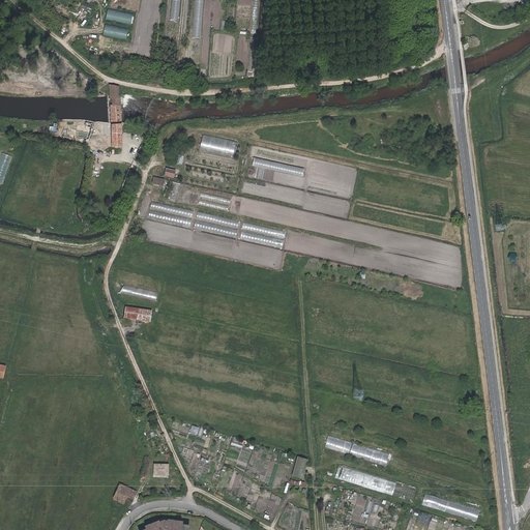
[(178,20),(179,0),(171,0),(170,20),(178,20)]
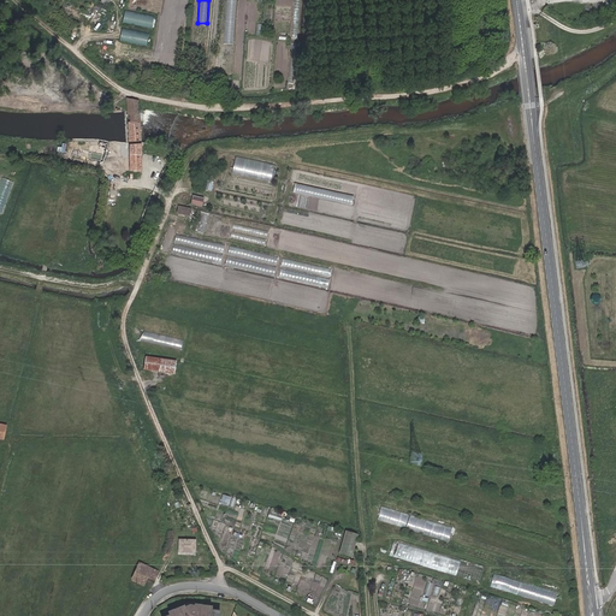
[(232,43),(236,0),(226,0),(224,43),(232,43)]
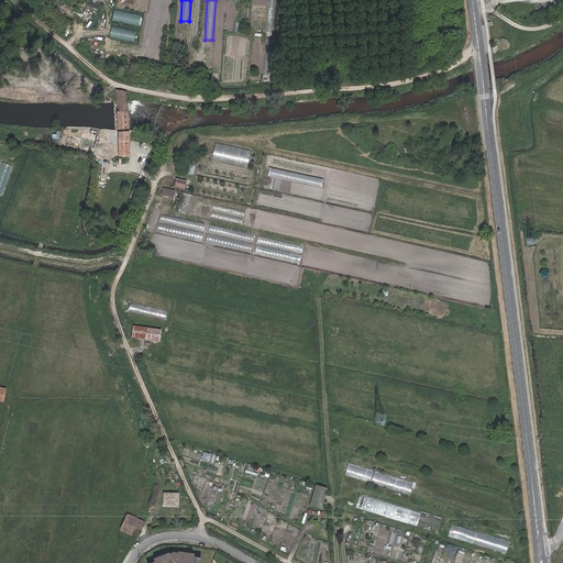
[(114,9),(112,21),(140,26),(142,14),(114,9)]
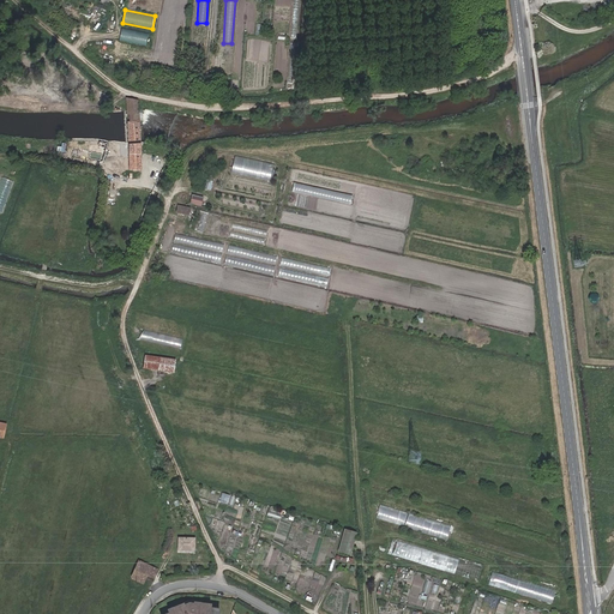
[(146,46),(149,32),(121,29),(120,42),(146,46)]
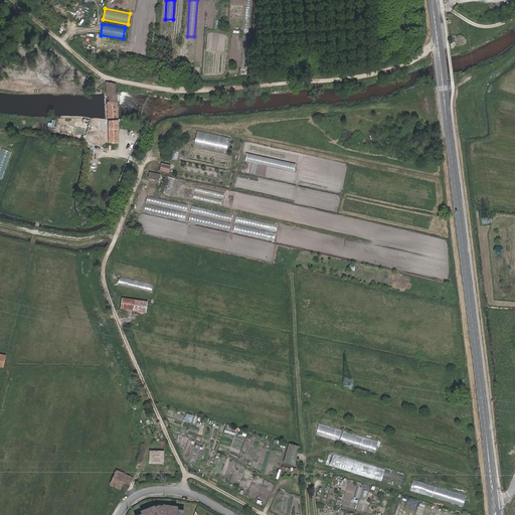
[(115,57),(113,70),(124,71),(125,65),(125,59),(115,57)]
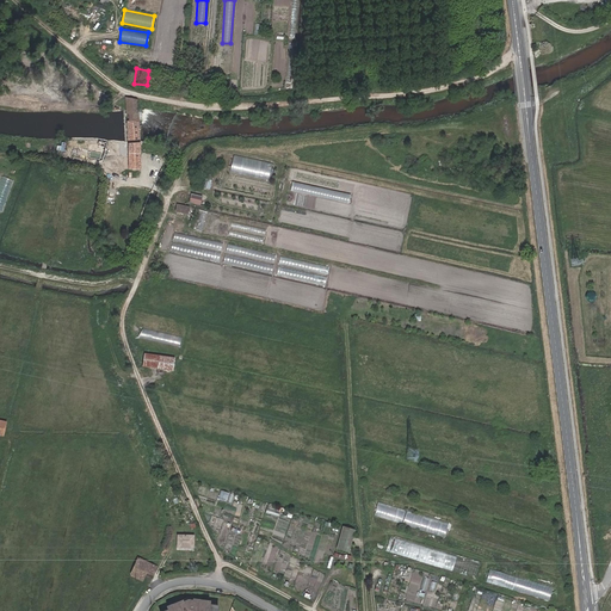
[(143,98),(129,93),(129,172),(146,172),(144,117),(143,98)]
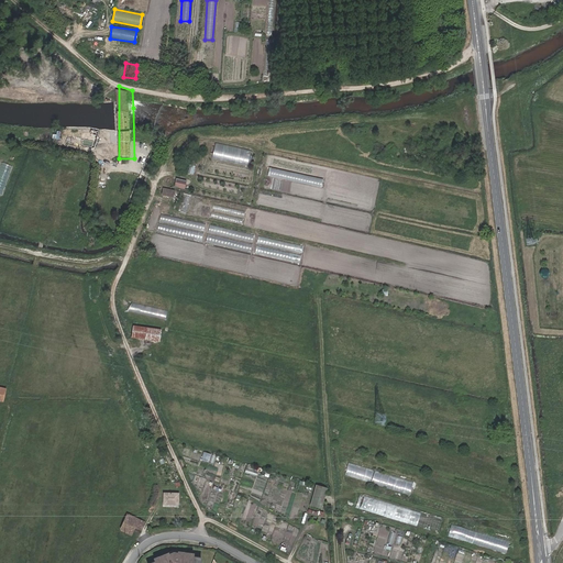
[(100,134),(91,133),(88,147),(97,147),(100,134)]
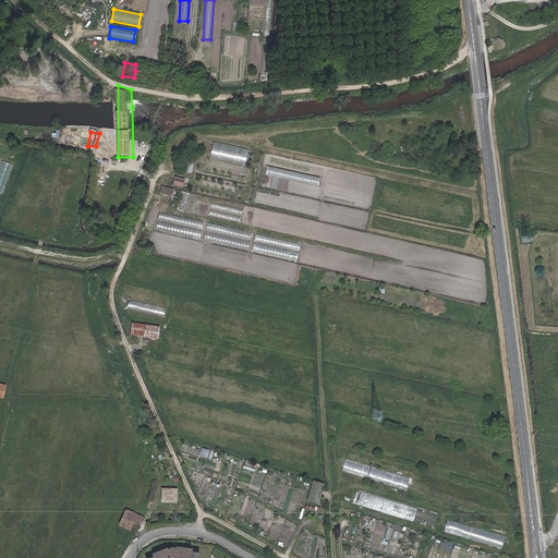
[(250,146),(214,137),(209,154),(245,162),(250,146)]
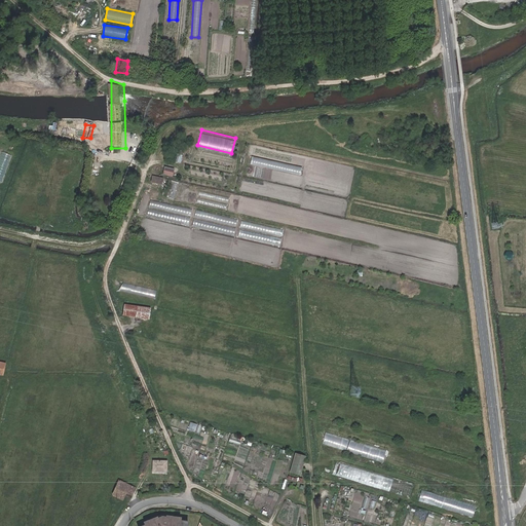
[(301,164),(252,154),(250,163),(300,174),(301,164)]
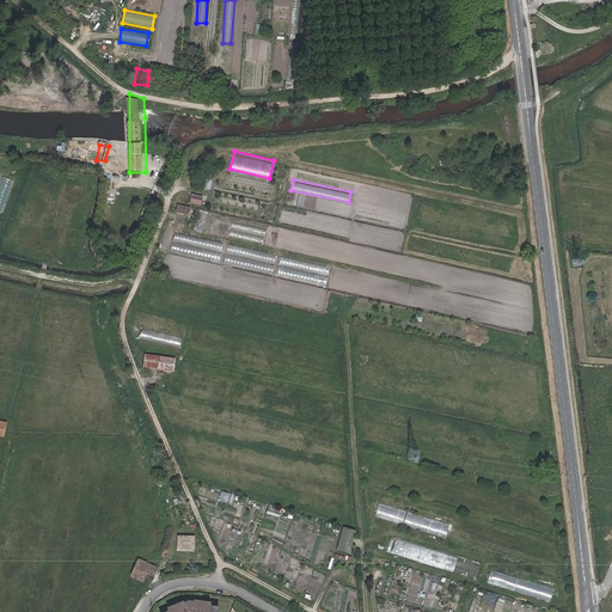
[(202,194),(190,191),(189,202),(201,204),(202,194)]
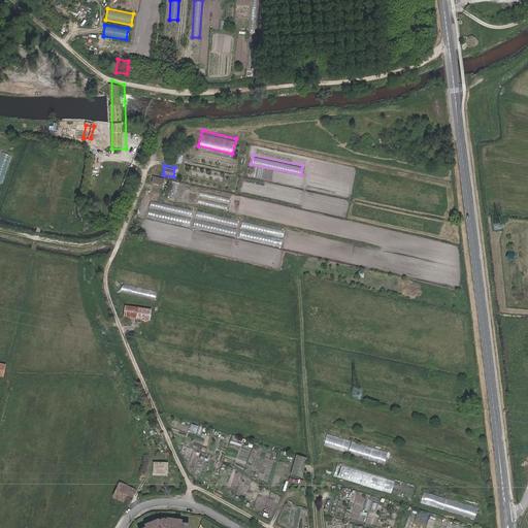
[(174,199),(178,184),(173,183),(169,198),(174,199)]
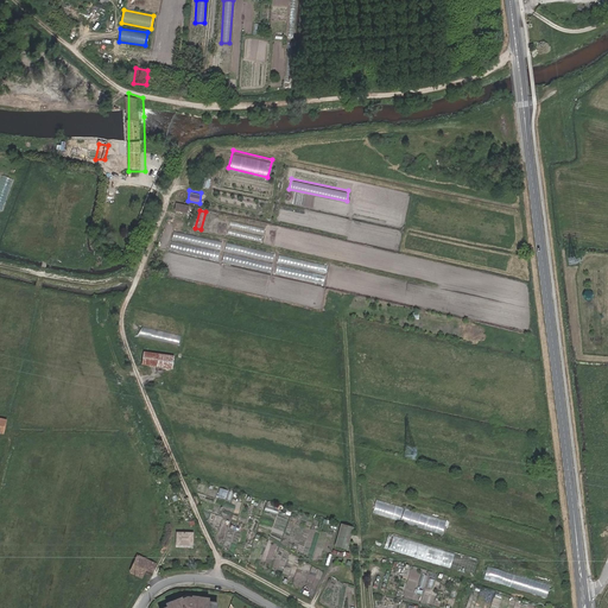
[(222,238),(172,228),(171,238),(220,248),(222,238)]
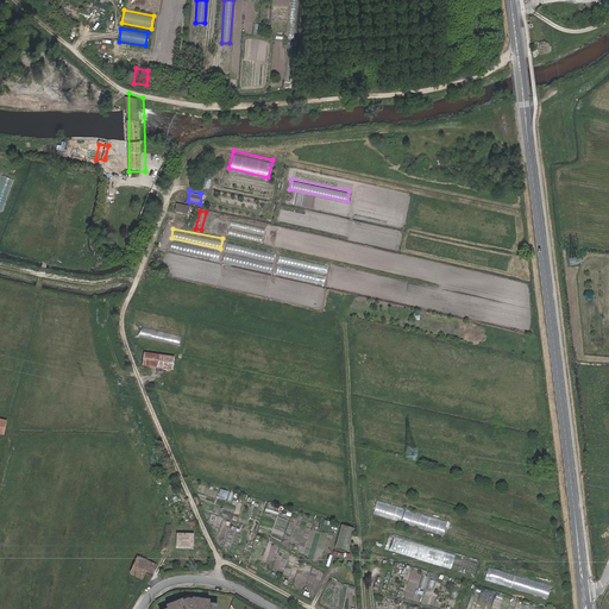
[(275,251),(226,239),(224,250),(272,261),(275,251)]
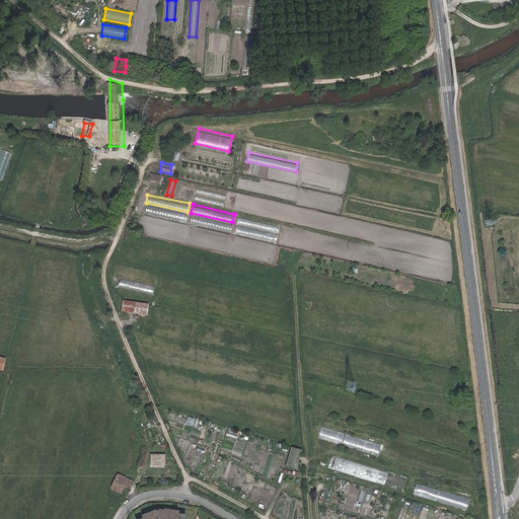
[(189,213),(146,205),(144,212),(187,221),(189,213)]
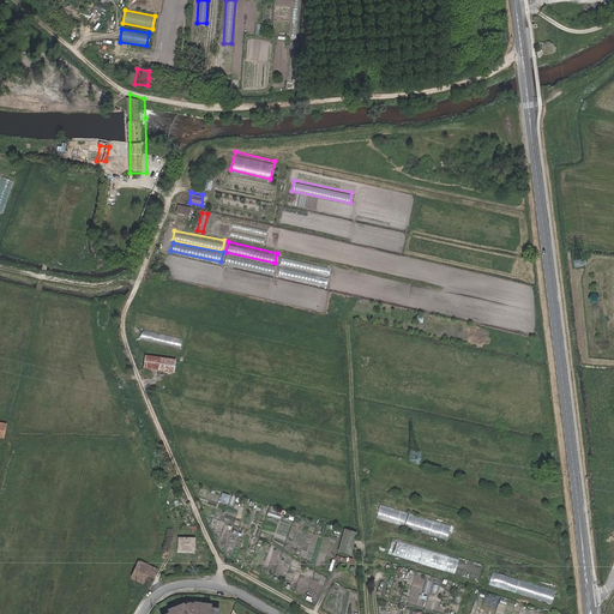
[(275,265),(226,253),(223,263),(274,275),(275,265)]
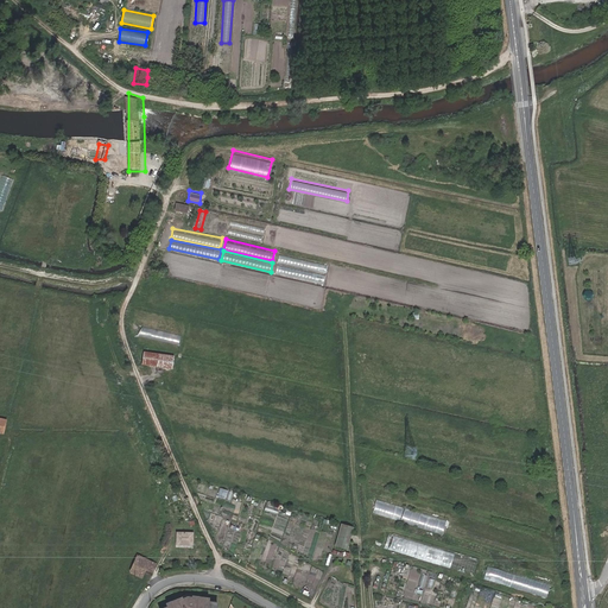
[(328,263),(278,252),(276,261),(325,272),(328,263)]
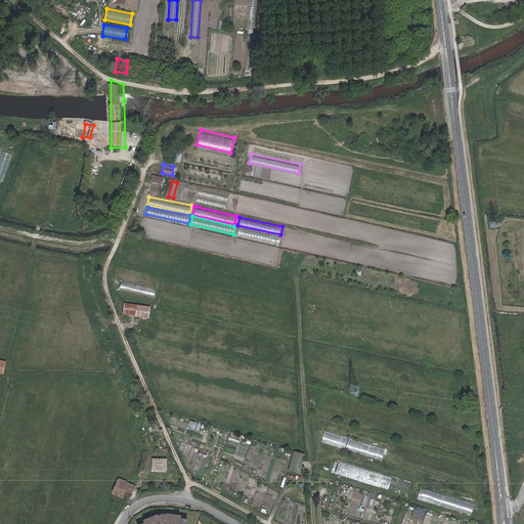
[(281,235),(237,226),(236,235),(279,245),(281,235)]
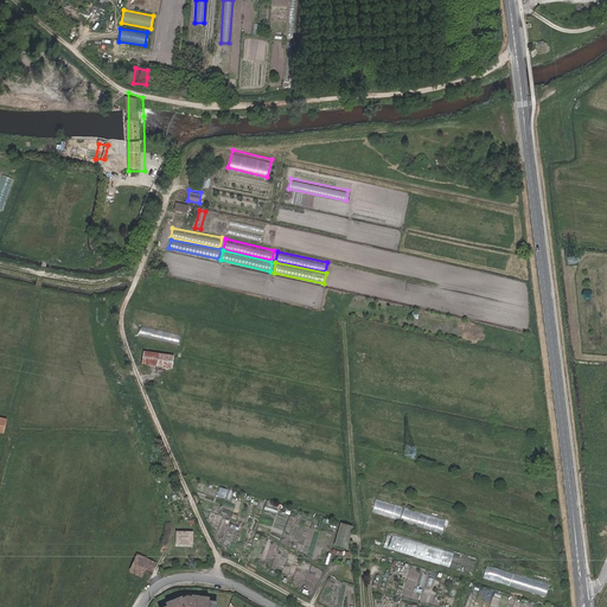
[(181,332),(136,323),(134,333),(179,344),(181,332)]
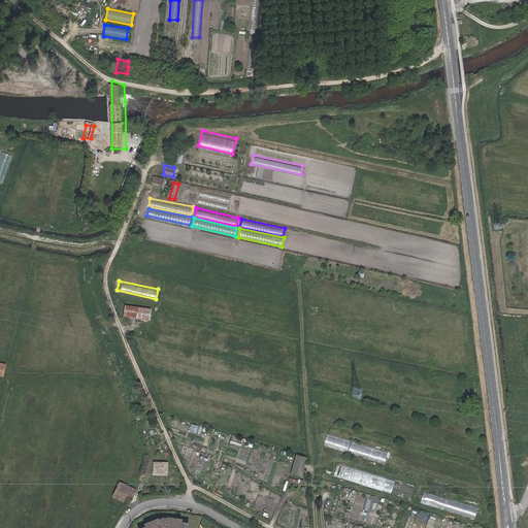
[(123,317),(135,318),(137,307),(124,305),(123,317)]
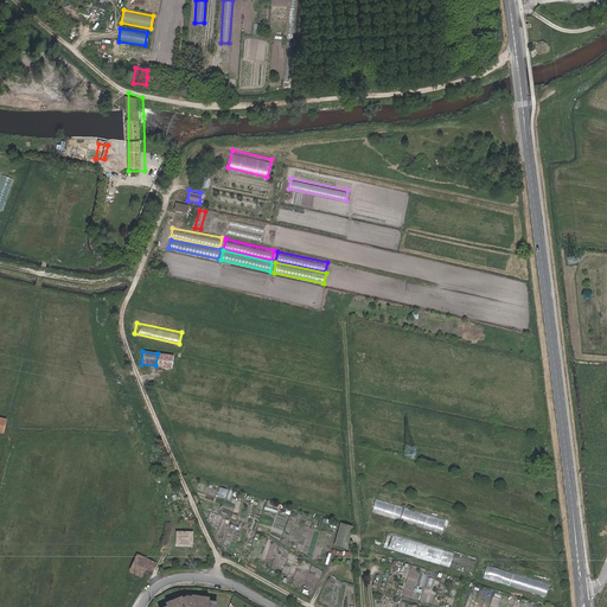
[(141,369),(144,375),(166,370),(165,363),(155,365),(141,369)]
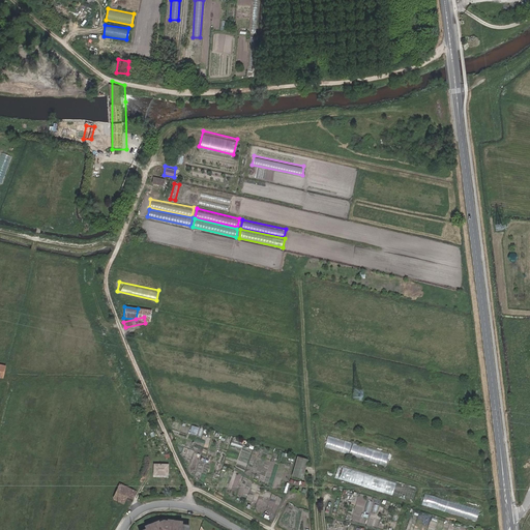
[(319,404),(322,404),(324,404),(323,392),(313,392),(314,399),(319,399),(319,404)]
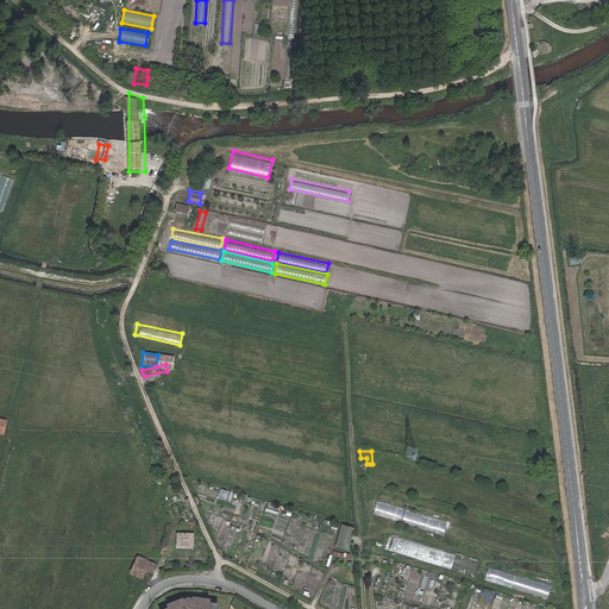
[(220,488),(218,497),(226,500),(228,491),(220,488)]
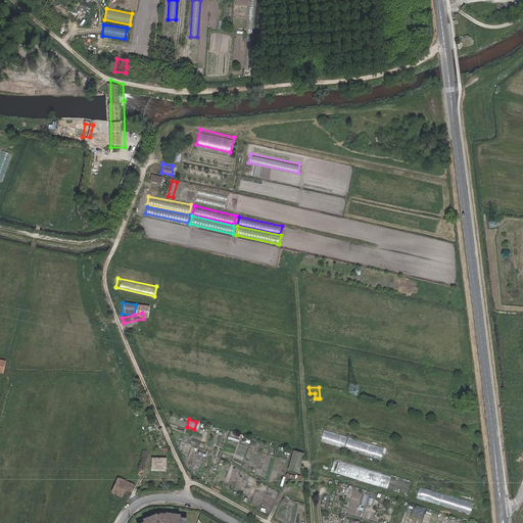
[(381,460),(385,447),(325,430),(321,442),(381,460)]
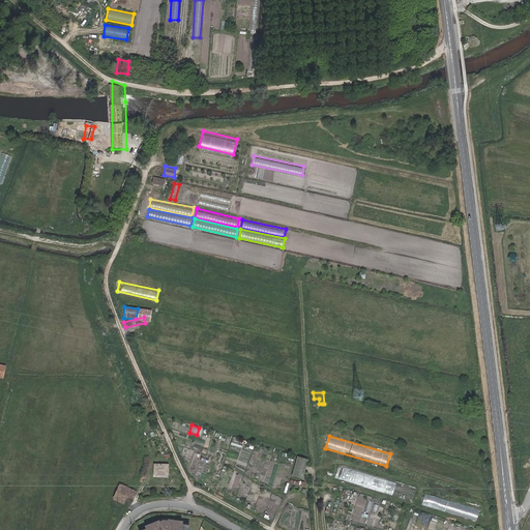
[(307,460),(298,457),(293,476),(302,478),(307,460)]
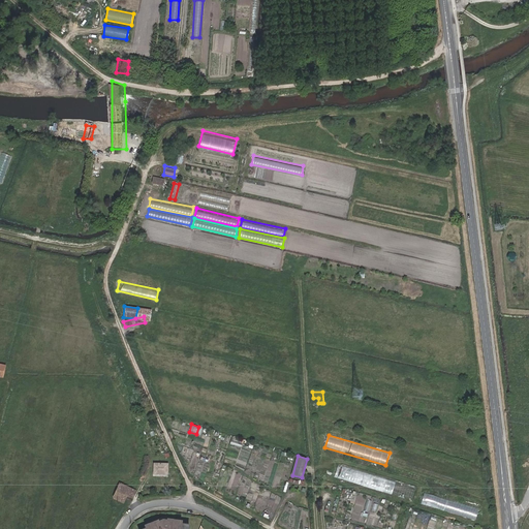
[(167,463),(154,463),(154,473),(167,473),(167,463)]
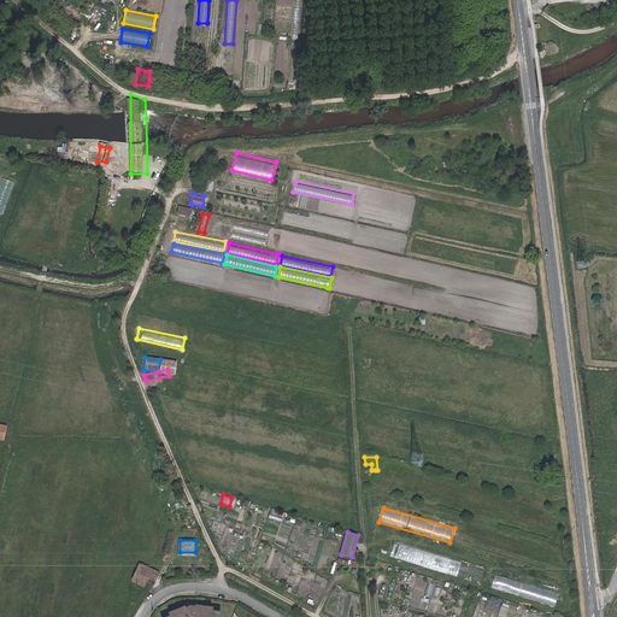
[(394,559),(481,582),(485,568),(398,544),(394,559)]
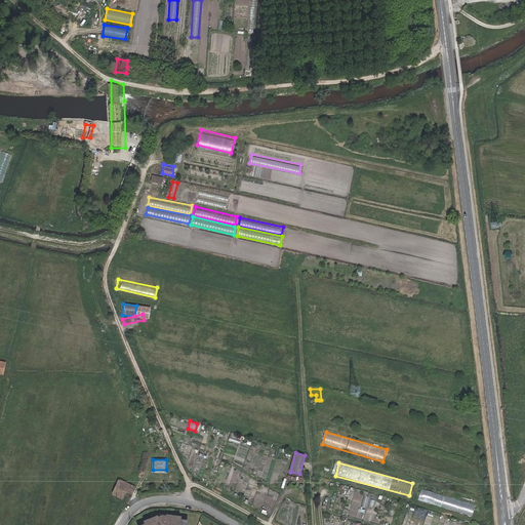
[(135,486),(132,485),(129,484),(119,480),(113,494),(123,498),(126,490),(132,493),(135,486)]
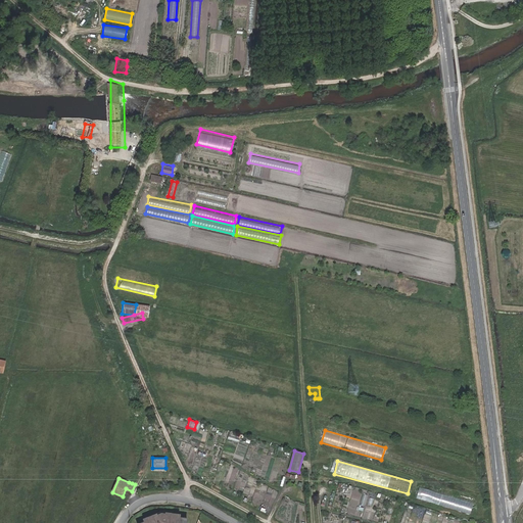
[(353,489),(351,496),(360,498),(362,491),(353,489)]
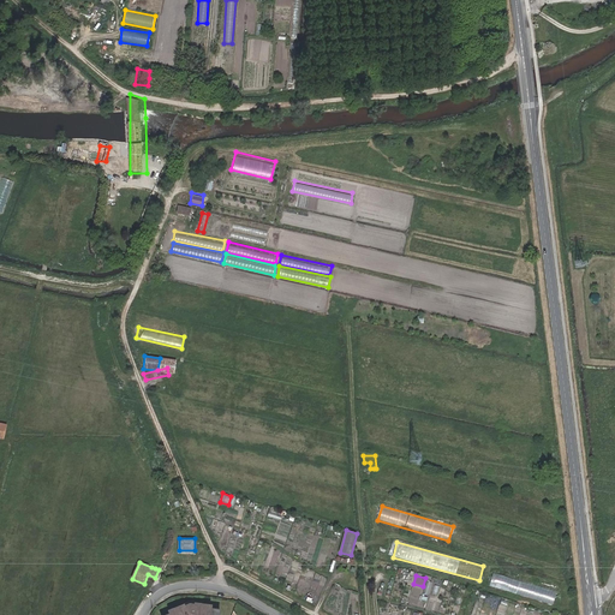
[(555,603),(557,590),(513,580),(509,593),(555,603)]
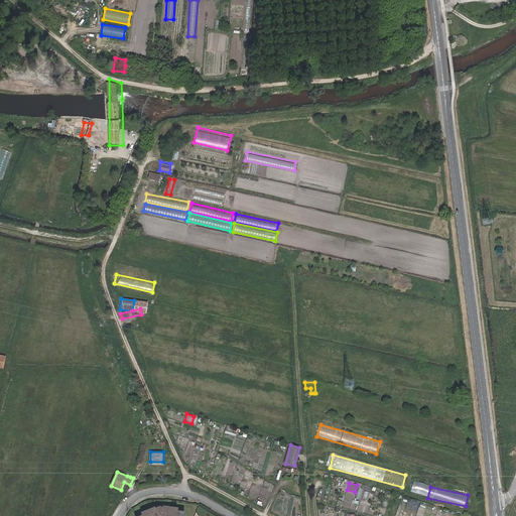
[(163,508),(159,507),(156,509),(155,508),(147,511),(147,512),(143,514),(143,515),(142,515),(183,515),(185,512),(177,511),(177,510),(173,509),(173,508),(164,507),(163,508)]
